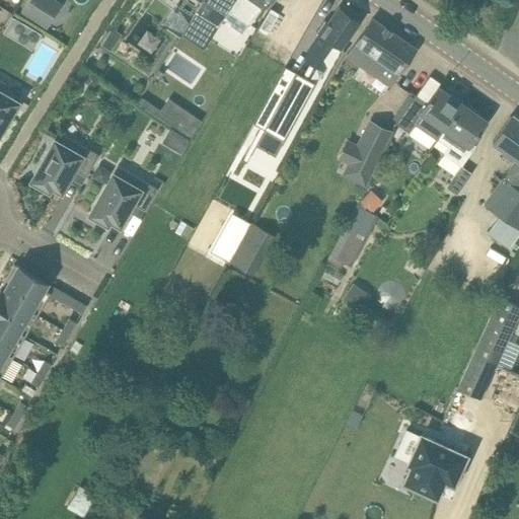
[(45,0),(27,0),(20,12),(47,28),(59,9),(45,0)]
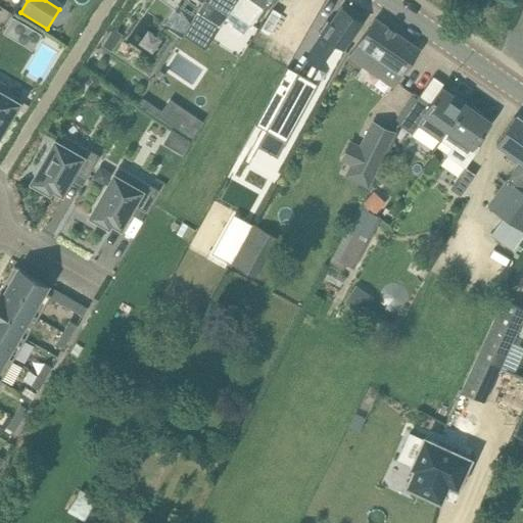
[(202,1),(192,18),(183,33),(205,47),(227,13),(237,19),(235,24),(245,30),(253,19),(267,0),(202,0),(202,1)]
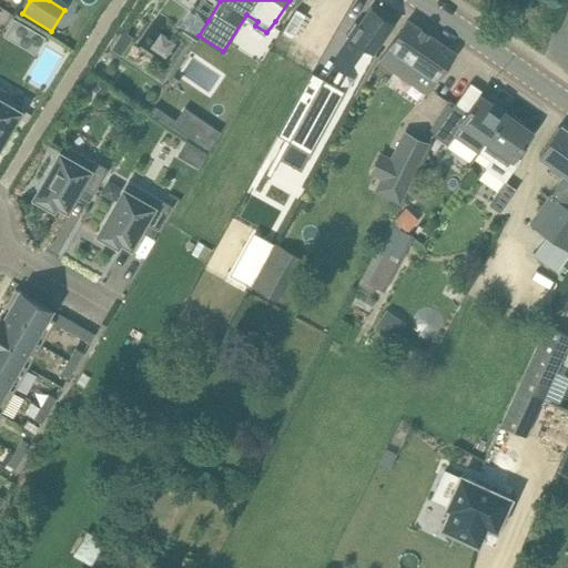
[(350,36),(331,59),(357,80),(377,54),(373,52),(379,44),(394,23),(372,7),(359,24),(355,21),(353,26),(346,33),(350,36)]
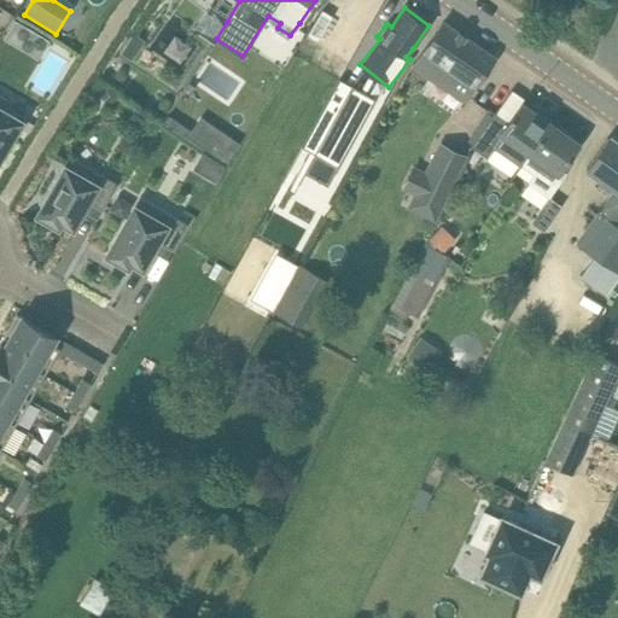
[(216,39),(227,22),(209,9),(194,29),(214,42),(216,39)]
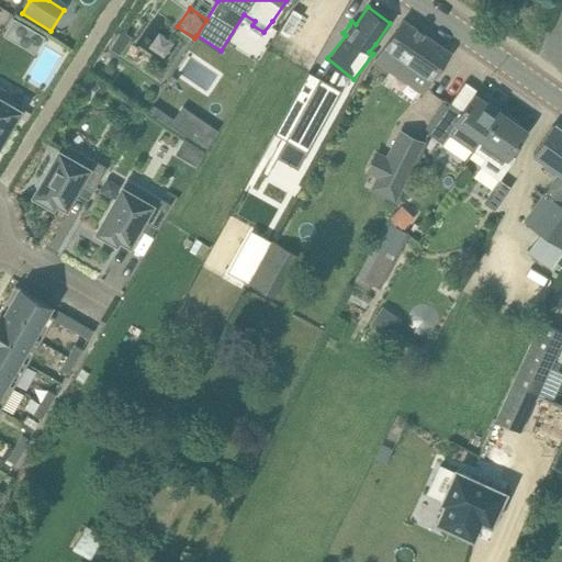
[(13,18),(4,33),(20,42),(29,27),(13,18)]
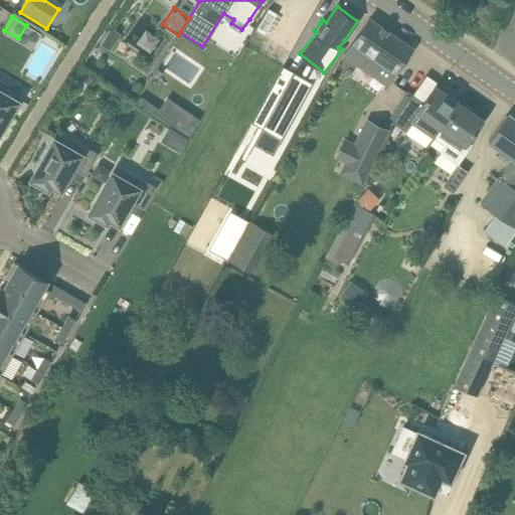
[(413,48),(369,18),(343,56),(387,86),(413,48)]
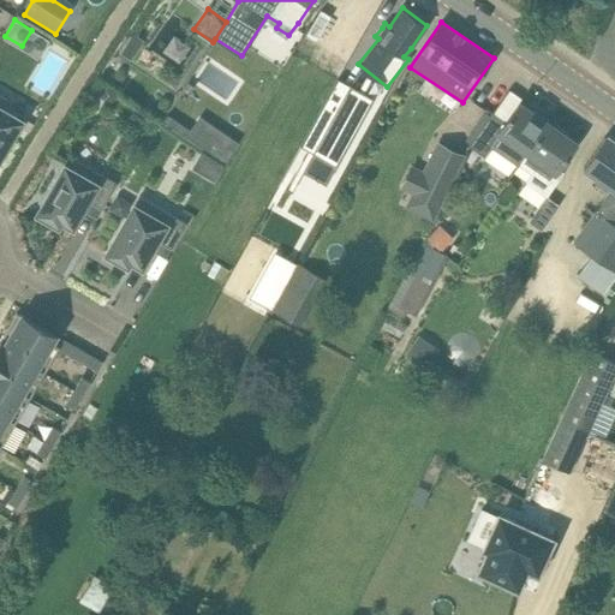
[(183,59),(190,43),(172,35),(165,51),(183,59)]
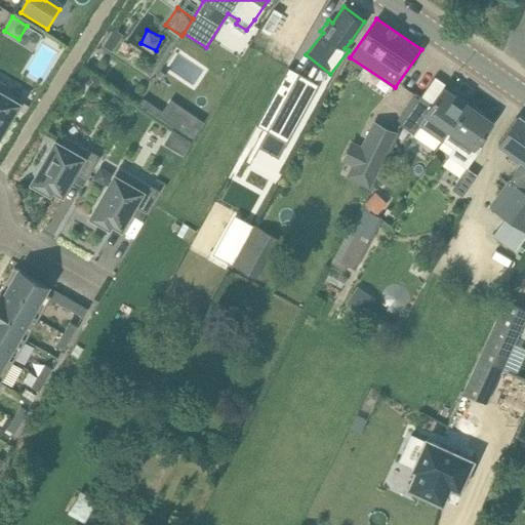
[(125,38),(116,32),(105,48),(114,54),(125,38)]
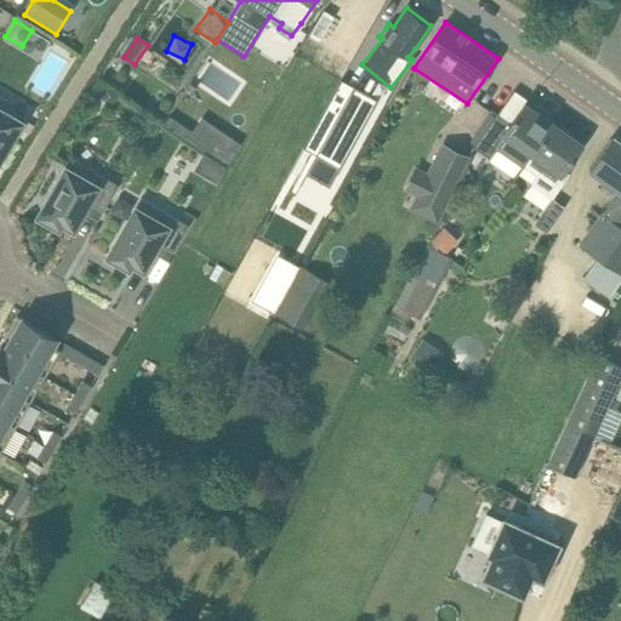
[(101,85),(93,97),(106,104),(113,92),(101,85)]
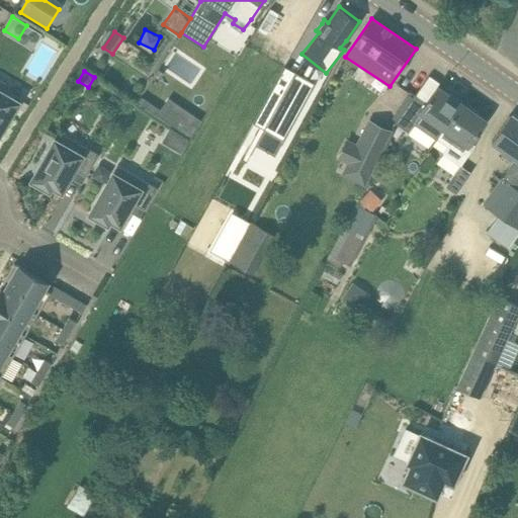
[(6,84),(0,79),(0,132),(18,101),(1,92),(6,84)]
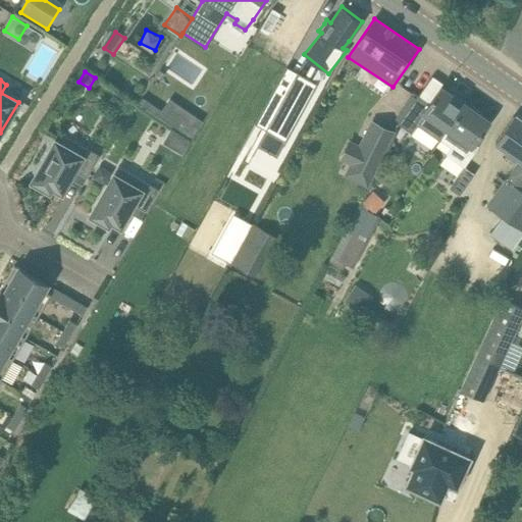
[(417,124),(439,142),(448,129),(465,104),(441,88),(441,87),(440,87),(429,103),(419,96),(400,123),(412,132),(417,124)]
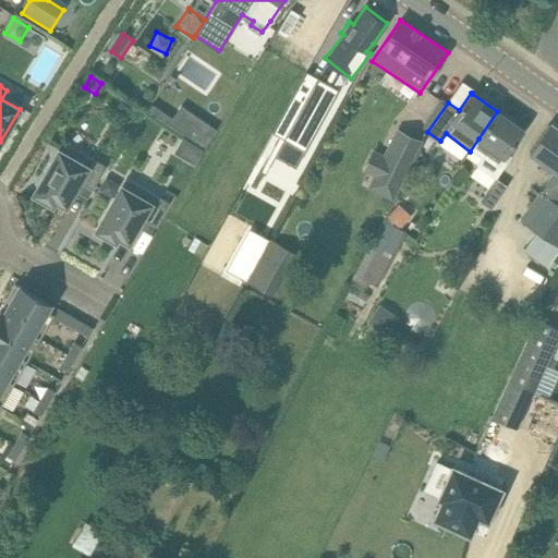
[(478,138),(490,147),(482,159),(477,166),(496,179),(511,156),(506,153),(523,130),(522,129),(497,111),(478,138)]
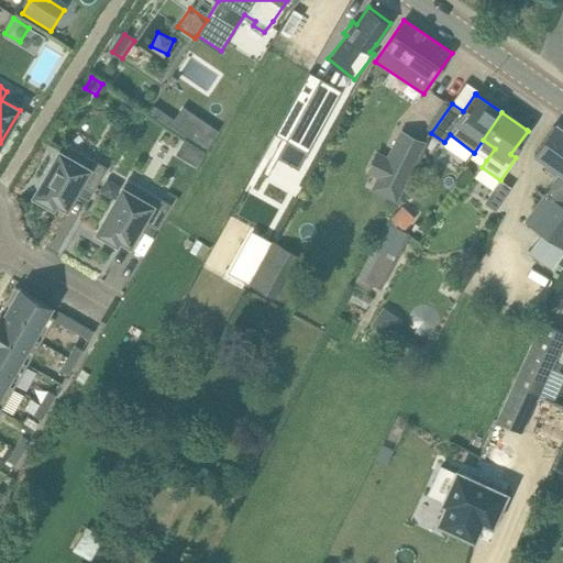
[(556,176),(541,199),(526,221),(542,232),(529,253),(551,269),(562,251),(562,130),(554,124),(534,153),(550,164),(547,168),(556,176)]
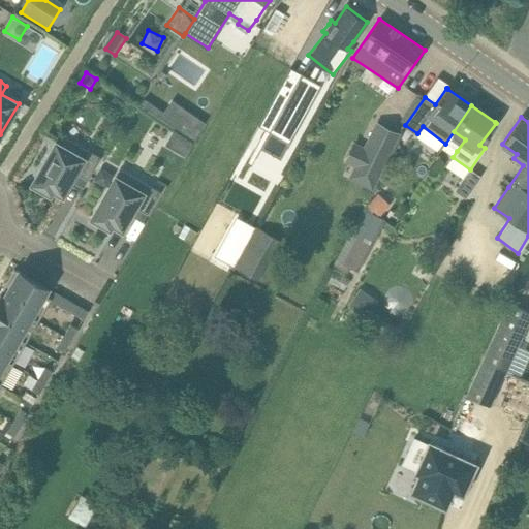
[(181,131),(193,139),(201,126),(190,118),(181,131)]
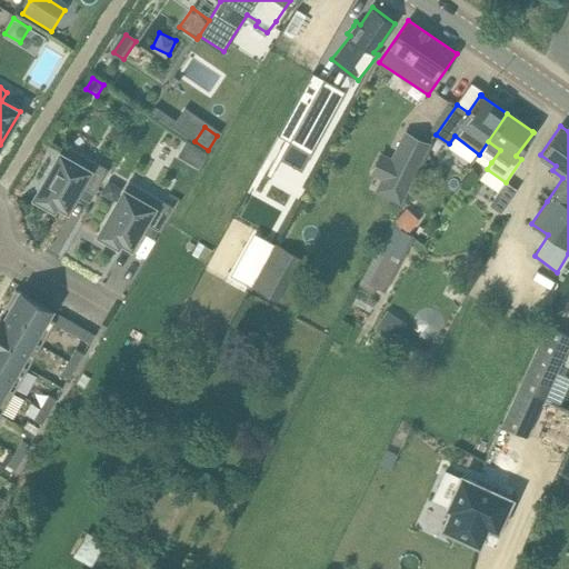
[(381,179),(407,192),(431,143),(406,130),(391,158),(381,179)]
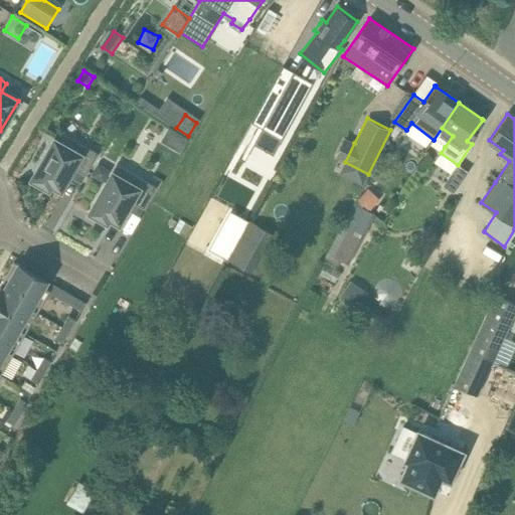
[(99,153),(59,131),(32,178),(49,188),(51,184),(61,190),(73,168),(86,175),(99,153)]
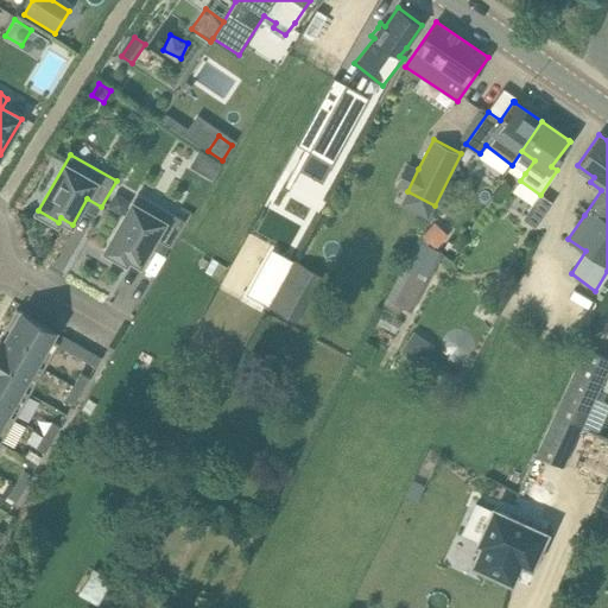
[(198,154),(190,168),(211,181),(220,166),(198,154)]
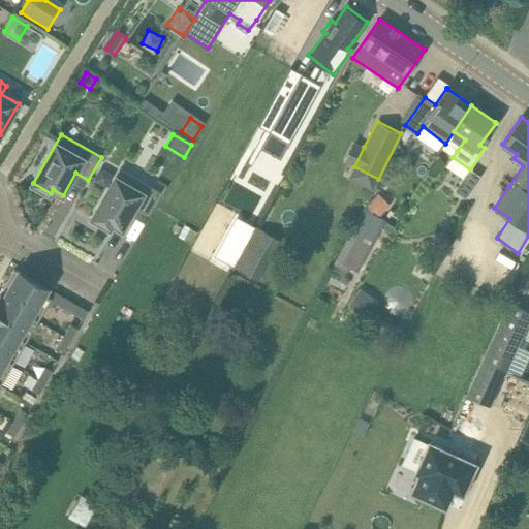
[(121,168),(92,218),(110,227),(113,223),(122,229),(135,207),(148,214),(160,191),(121,168)]
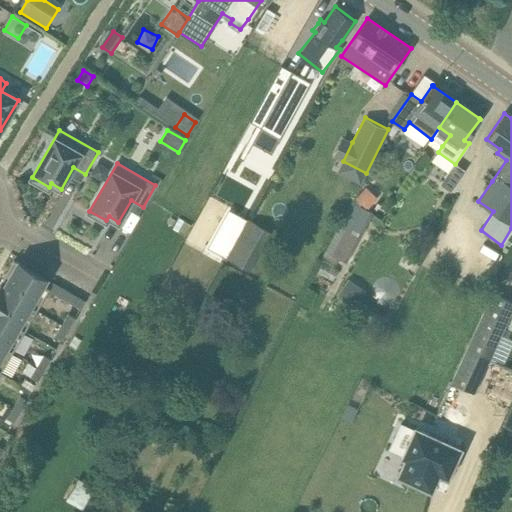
[(99,164),(92,177),(104,184),(111,171),(99,164)]
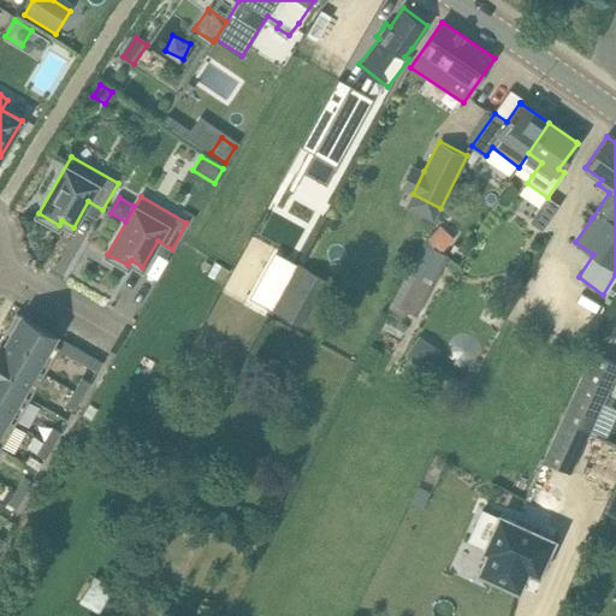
[(548,197),(529,223),(544,231),(561,206),(548,197)]
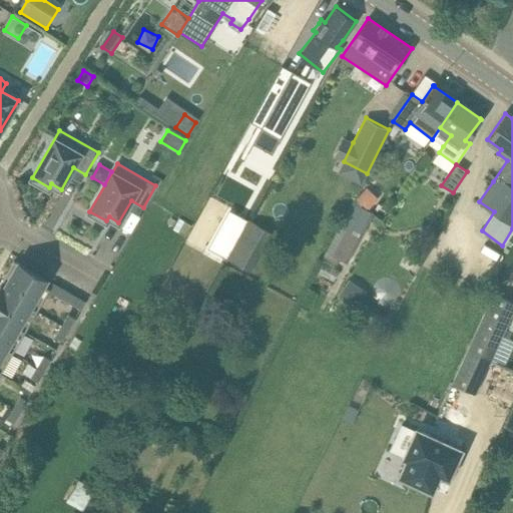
[(379,199),(367,187),(357,198),(368,209),(379,199)]
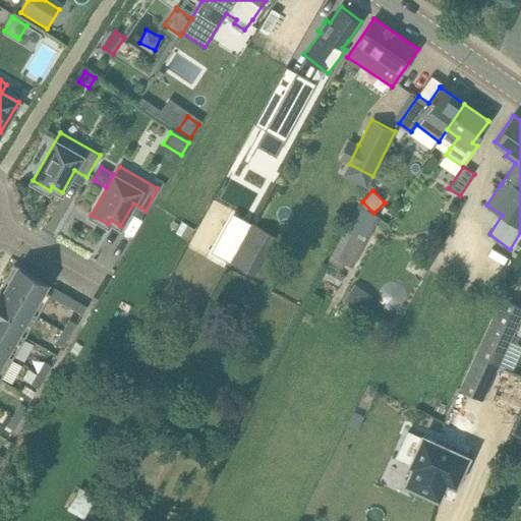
[(234,217),(217,248),(232,257),(249,226),(234,217)]
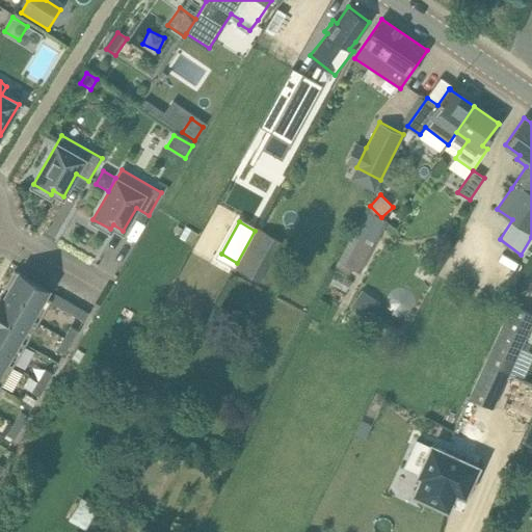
[(277,240),(256,229),(255,231),(237,263),(235,266),(257,277),(277,240)]
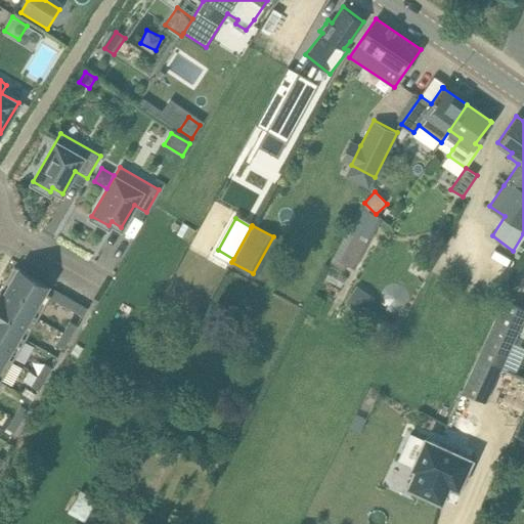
[(195,230),(188,226),(183,237),(190,241),(195,230)]
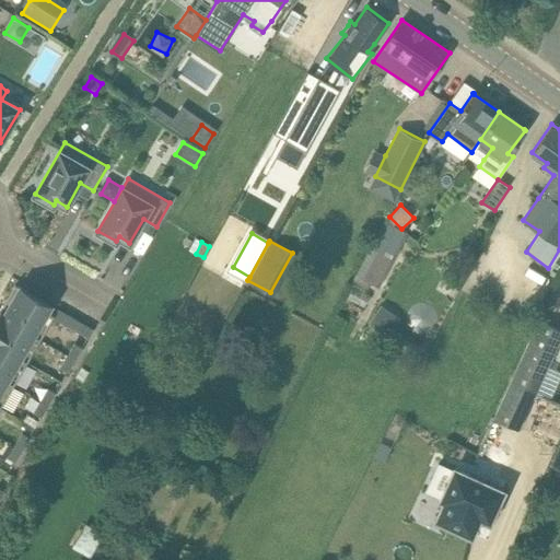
[(396,256),(372,244),(352,283),(366,290),(371,283),(381,288),(396,256)]
